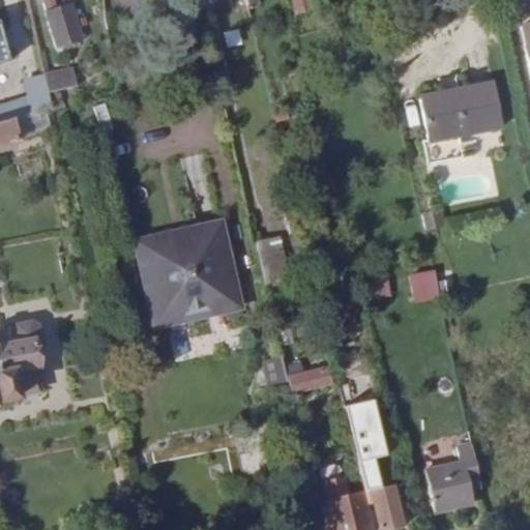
[(54,0),(41,0),(46,10),(56,7),(54,0)]
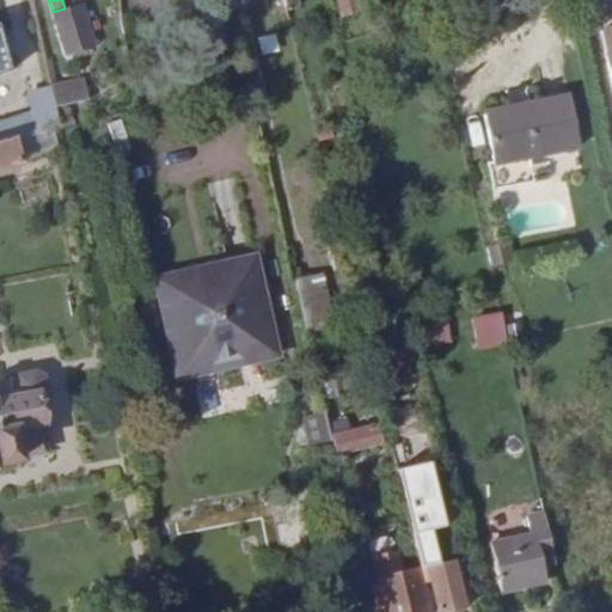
[(367,12),(363,0),(332,0),(337,18),(367,12)]
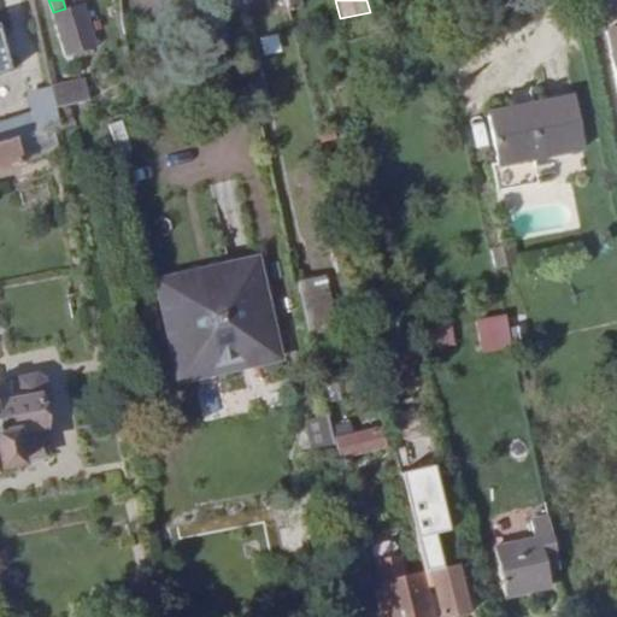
[(65,9),(53,12),(51,13),(65,57),(97,46),(83,4),(65,9)]
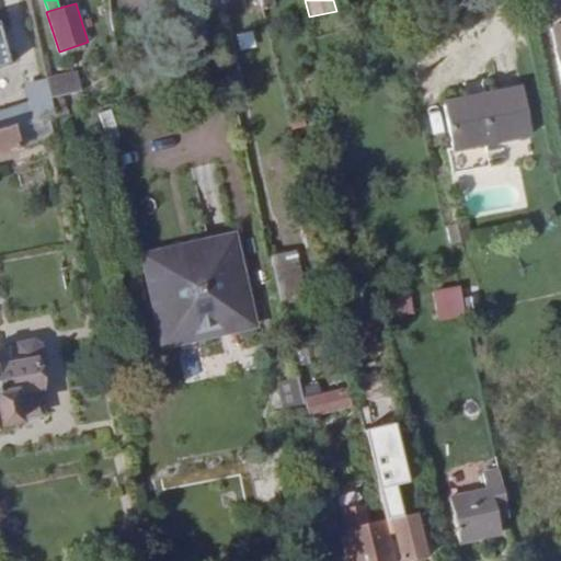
[(0,68),(9,66),(0,32),(0,68)]
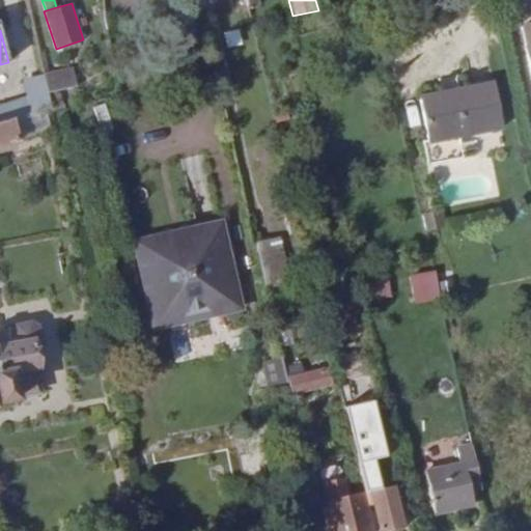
[(45,74),(49,91),(77,85),(73,68),(45,74)]
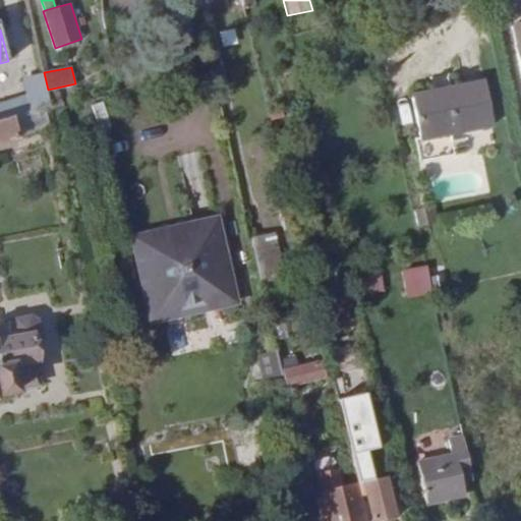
[(26,97),(32,112),(45,108),(52,106),(48,90),(44,72),(21,78),(26,97)]
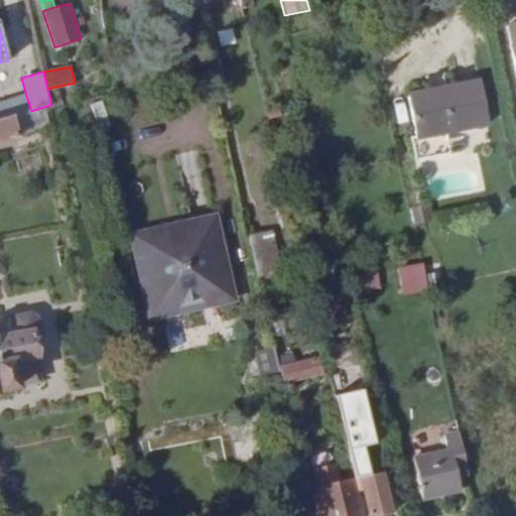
[(446,132),(488,124),(480,81),(408,96),(417,139),(446,132)]
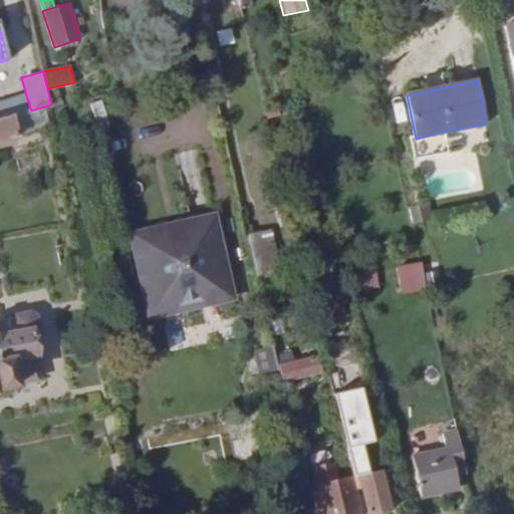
[(9,100),(14,115),(31,110),(26,95),(9,100)]
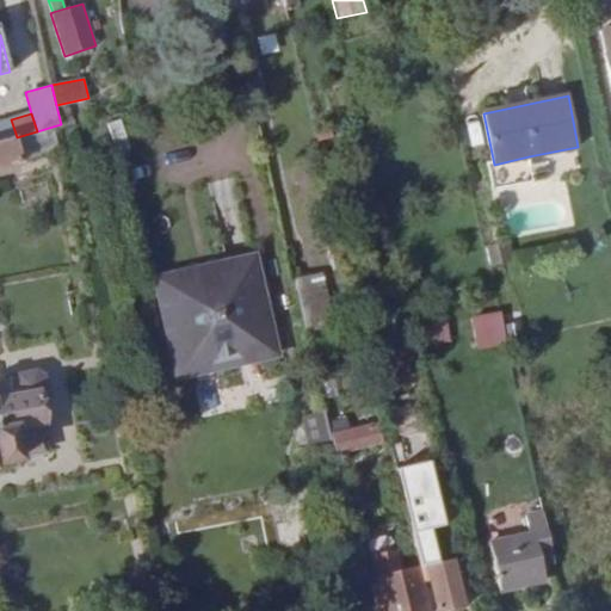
[(0,141),(12,139),(17,137),(11,119),(0,122),(0,141)]
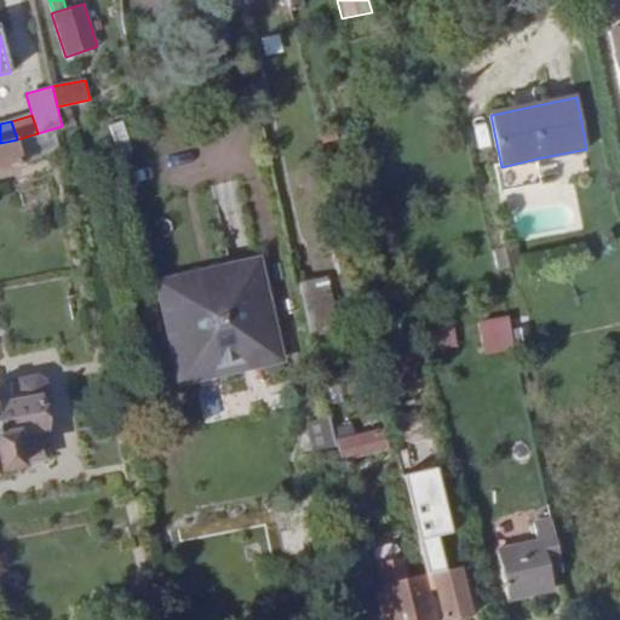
[(59,150),(53,128),(38,133),(17,139),(12,141),(18,162),(59,150)]
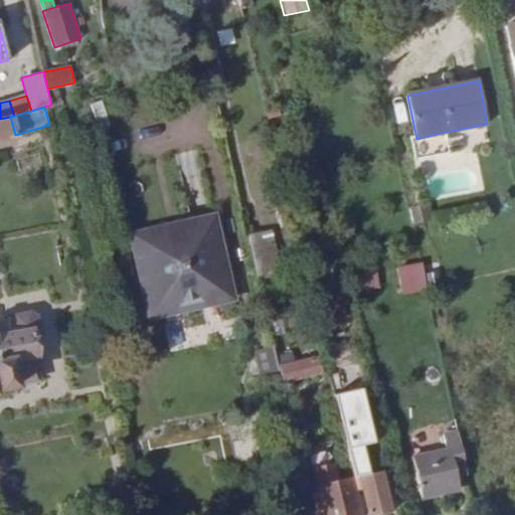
[(0,143),(16,139),(15,135),(10,117),(0,119),(0,143)]
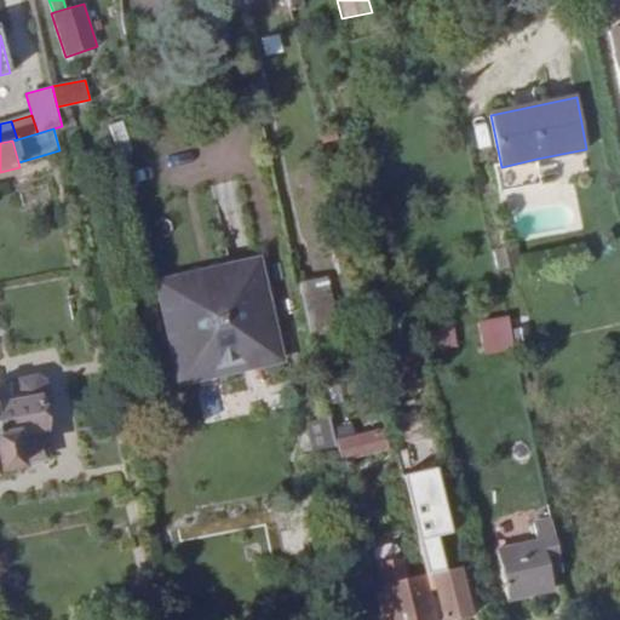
[(501,167),(495,168),(500,191),(541,183),(537,159),(501,167)]
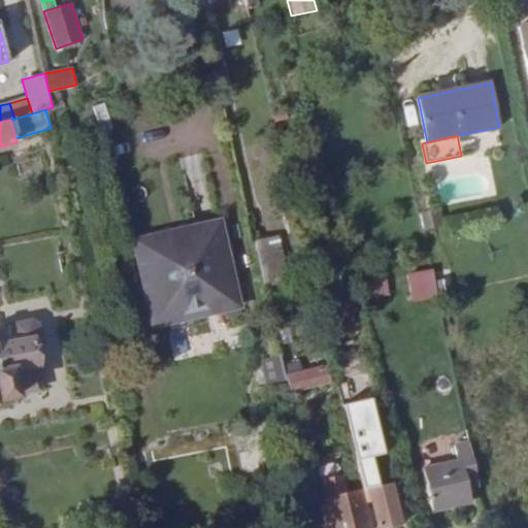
[(294,210),(291,195),(278,197),(283,213),(294,210)]
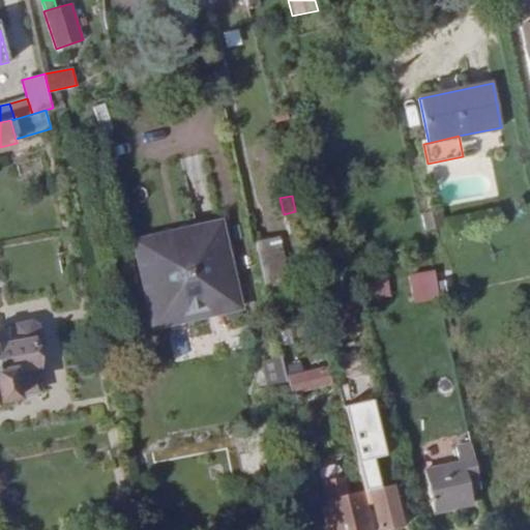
[(303,243),(295,211),(284,214),(292,246),(303,243)]
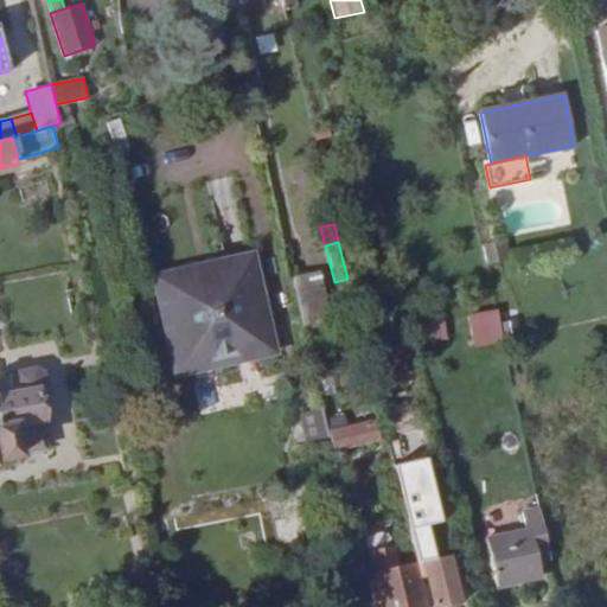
[(489,266),(512,261),(508,242),(485,247),(489,266)]
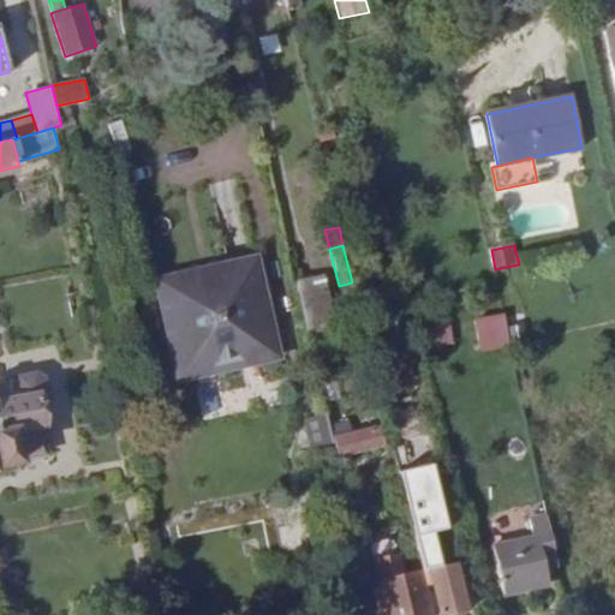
[(279,354),(256,258),(159,280),(181,376),(279,354)]
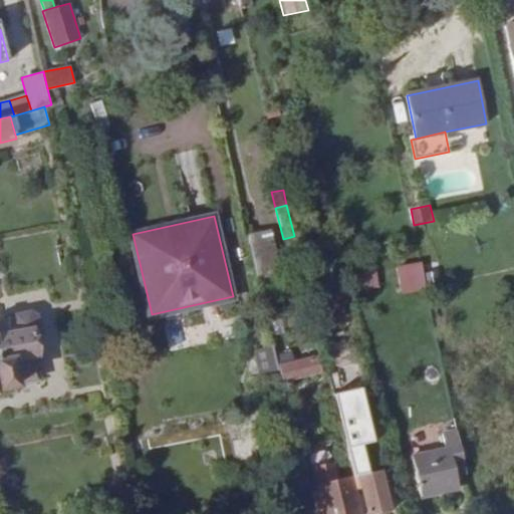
[(247,234),(258,279),(280,274),(269,229),(247,234)]
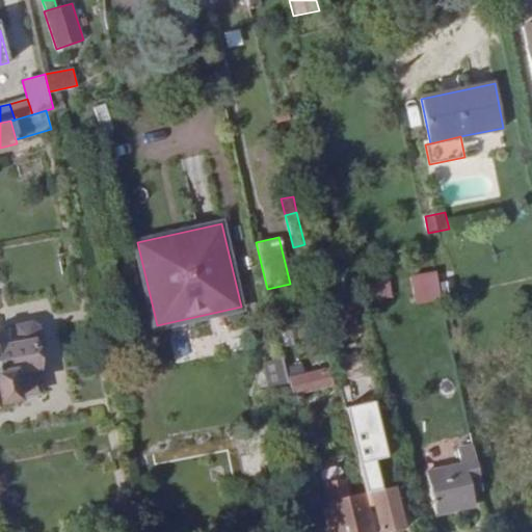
[(439,286),(435,270),(409,276),(413,292),(439,286)]
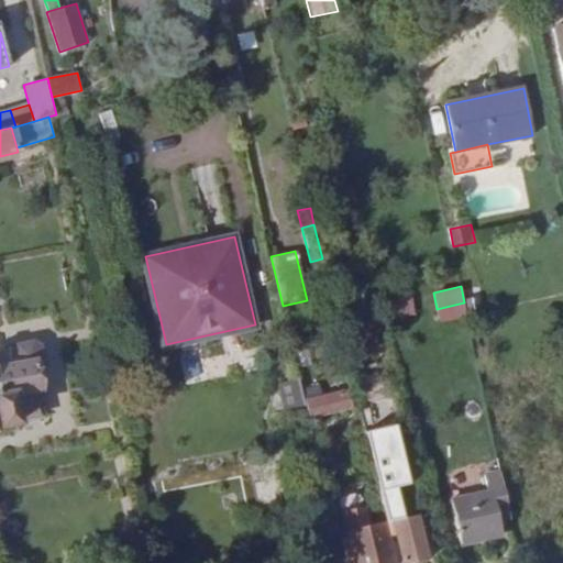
[(410,298),(381,305),(385,320),(415,313),(410,298)]
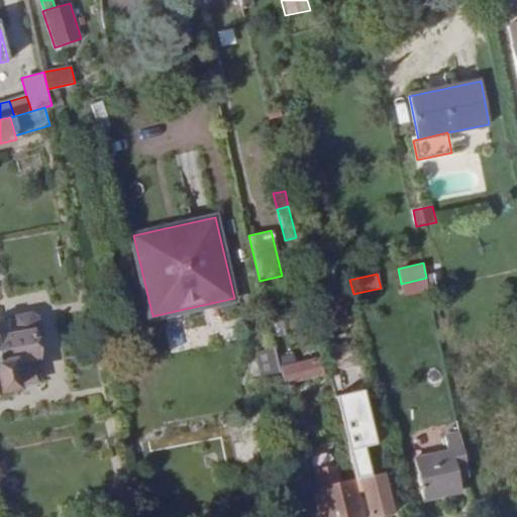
[(0,395),(17,393),(11,362),(37,357),(35,346),(40,345),(35,317),(27,314),(17,315),(12,322),(15,339),(0,341),(0,395)]
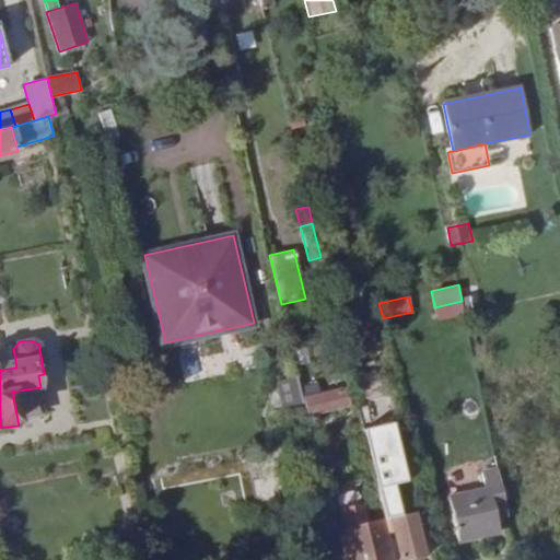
[(301,398),(296,377),(277,382),(282,408),(303,404),(301,398)]
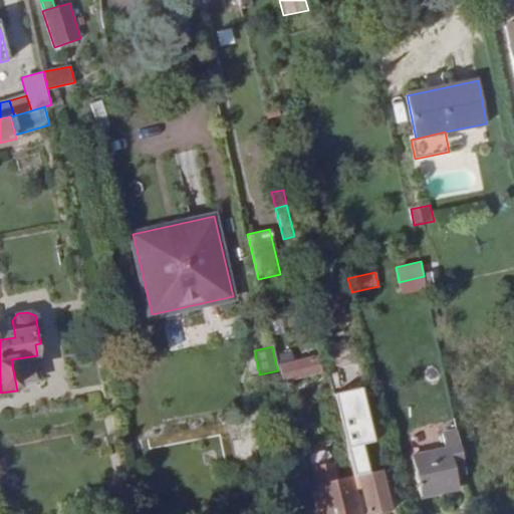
[(322,356),(327,377),(339,374),(333,352),(322,356)]
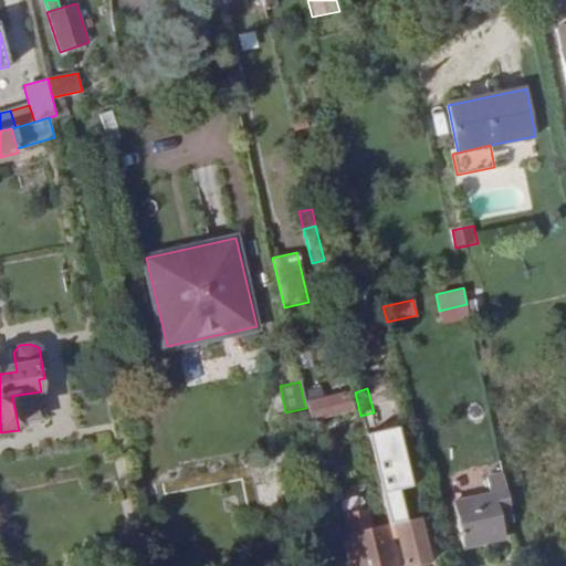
[(12,396),(19,430),(46,426),(45,420),(41,391),(12,396)]
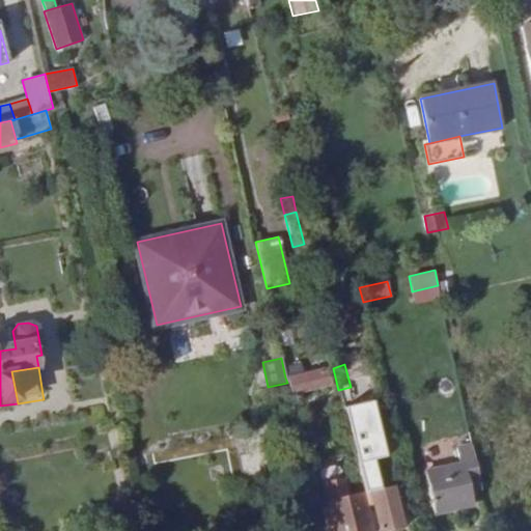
[(287,383),(290,395),(331,386),(328,368),(285,378),(287,383)]
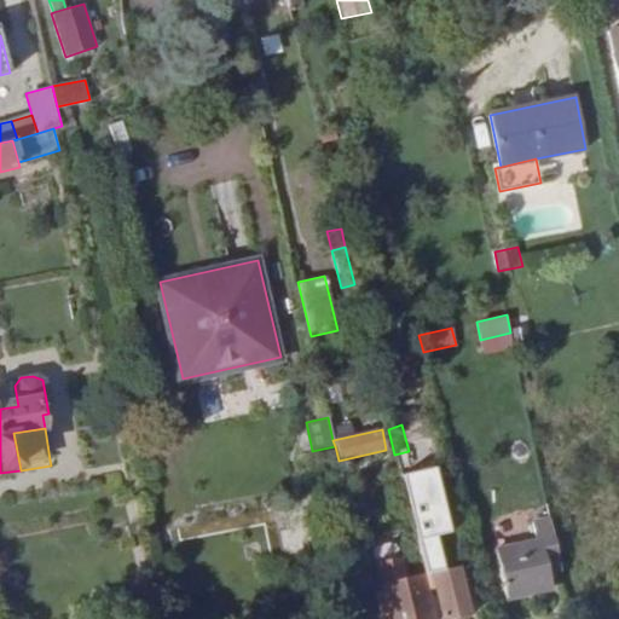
[(399,474),(424,468),(420,449),(409,451),(394,455),(399,474)]
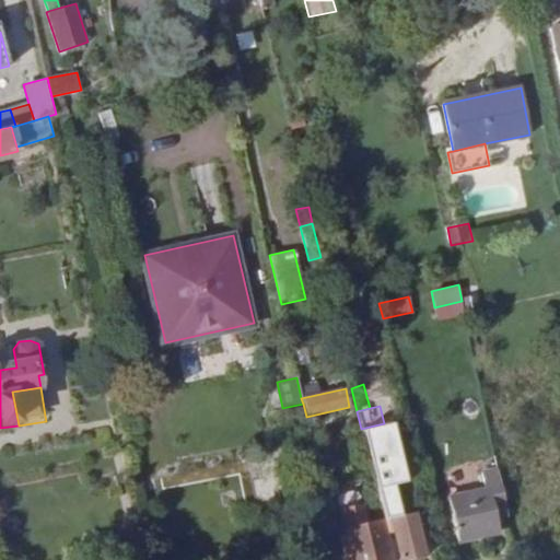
[(361,429),(375,489),(391,486),(386,466),(394,465),(384,423),(361,429)]
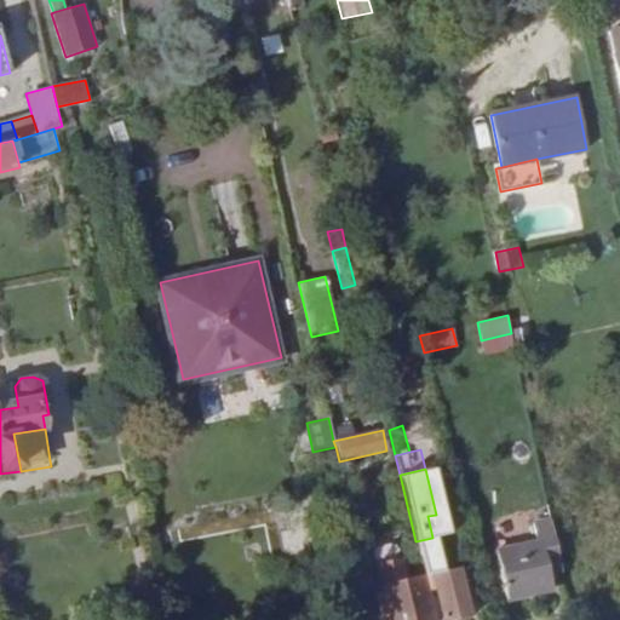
[(545,573),(562,569),(551,521),(534,524),(538,543),(495,551),(506,601),(549,591),(545,573)]
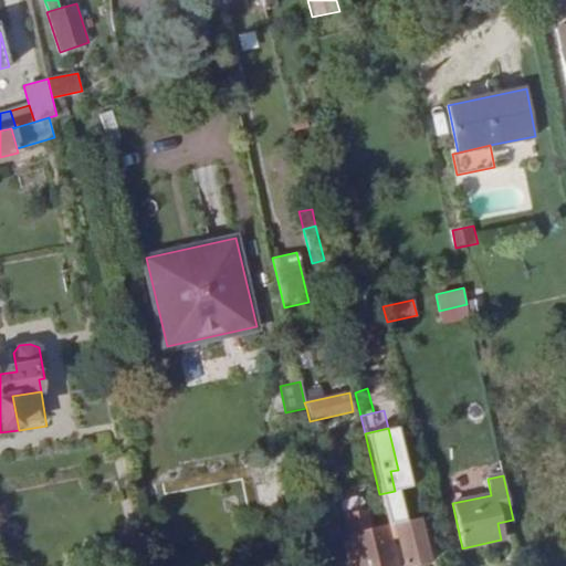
[(122,491),(111,493),(114,506),(124,504),(122,491)]
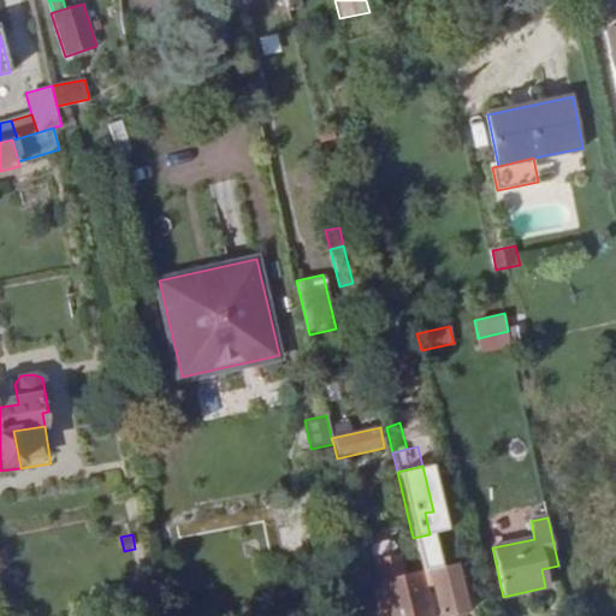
[(385,615),(431,615),(421,574),(406,578),(400,554),(372,561),(385,615)]
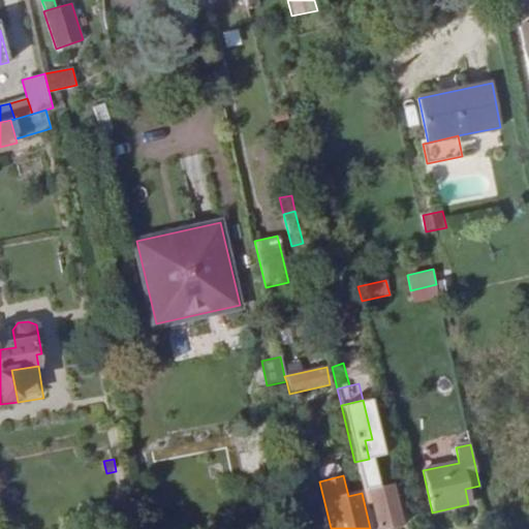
[(369,490),(377,528),(390,528),(401,526),(391,485),(369,490)]
